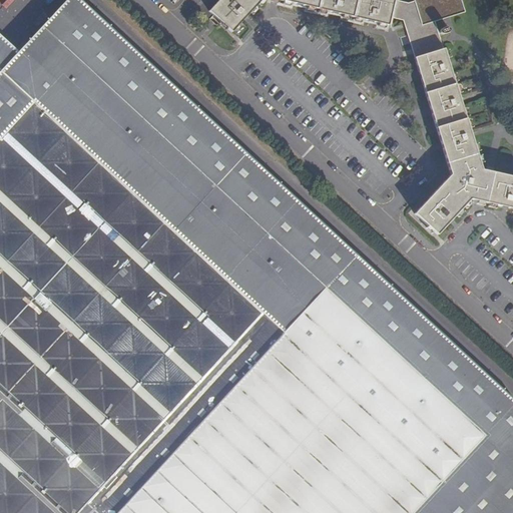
[(512,512),(512,399),(297,199),(80,0),(68,0),(19,53),(0,73),(0,512),(512,512)]
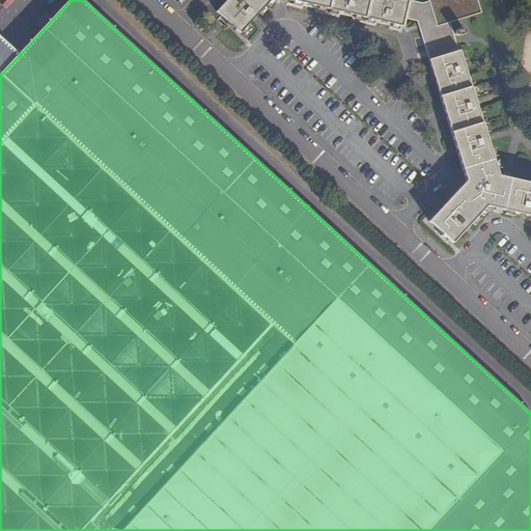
[(403,17),(408,18),(412,1),(409,0),(225,0),(216,10),(240,32),(270,0),(289,0),(401,25),(403,17)]
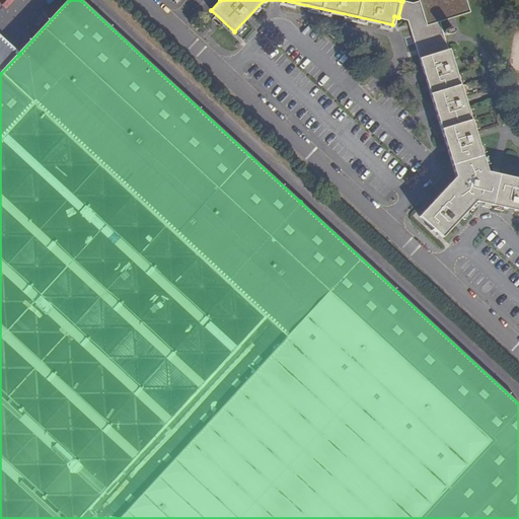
[(402,1),(398,17),(409,19),(455,177),(419,216),(441,236),(474,201),(518,211),(518,179),(487,173),(450,52),(448,51),(440,21),(469,12),(465,0),(418,0),(419,4),(402,1)]
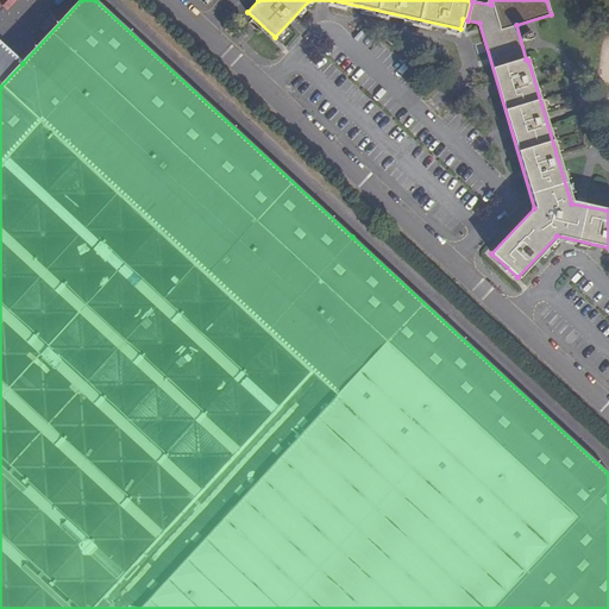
[(516,25),(520,37),(533,33),(529,22),(516,25)]
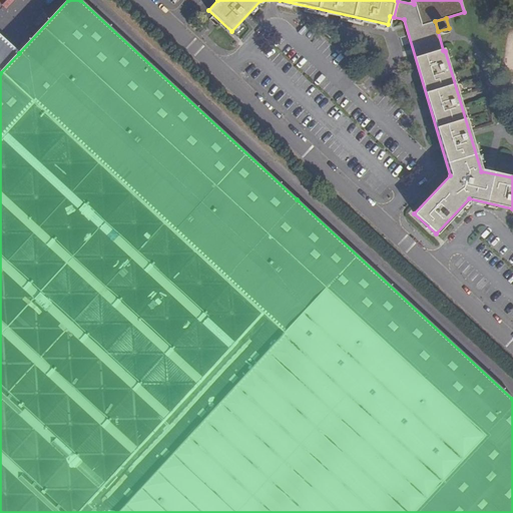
[(0,73),(19,53),(0,35),(0,73)]
